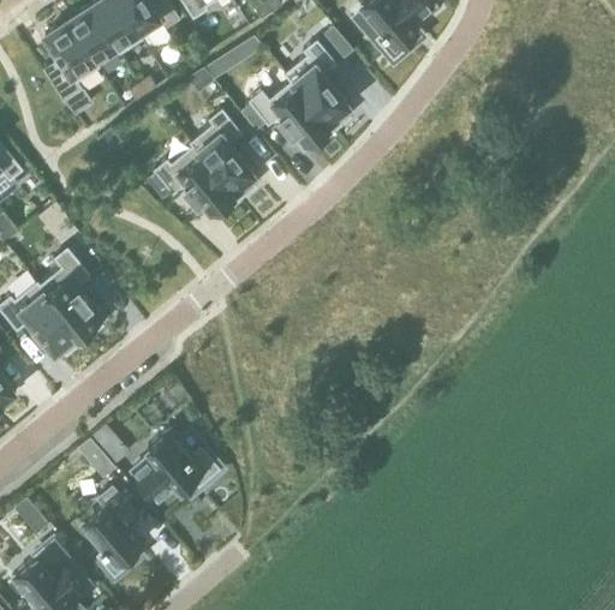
[(115,0),(99,0),(89,6),(117,48),(115,48),(120,55),(144,40),(143,37),(141,39),(115,0)]
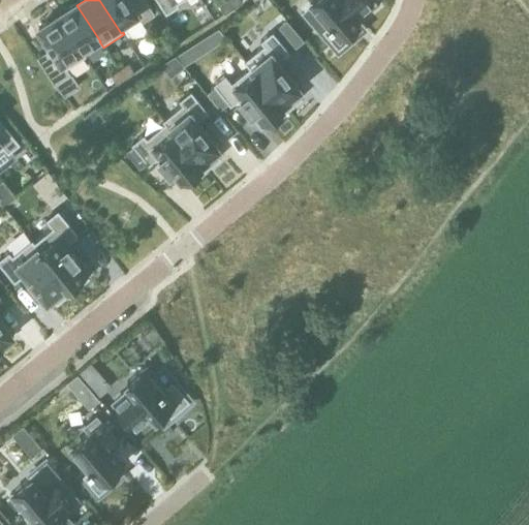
[(123,32),(139,21),(143,25),(156,17),(144,0),(130,0),(129,1),(127,0),(99,0),(121,33),(123,32)]
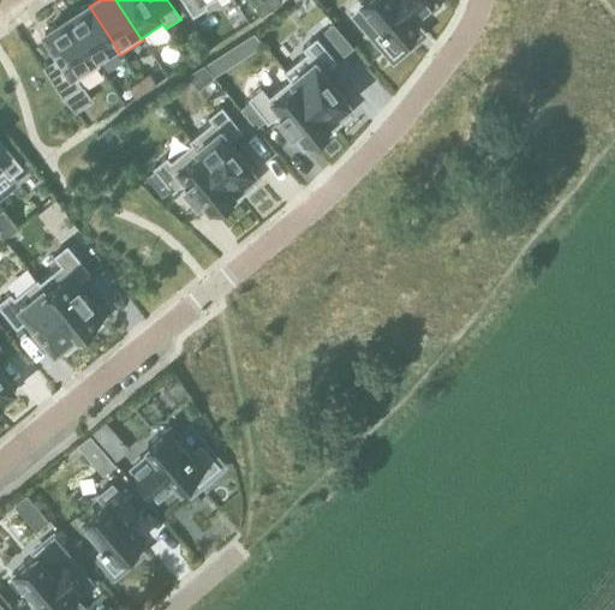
[(202,0),(180,0),(193,19),(208,10),(202,0)]
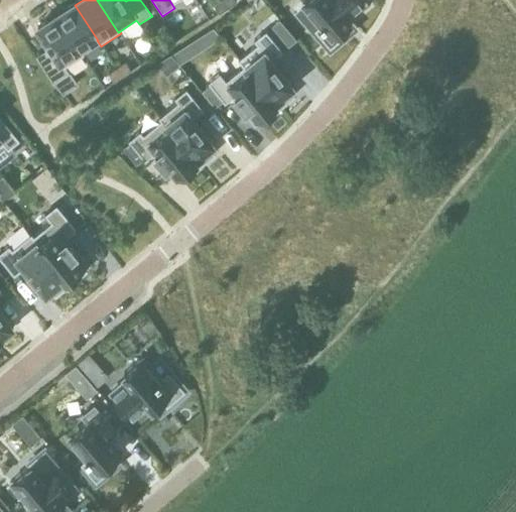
[(233,0),(225,0),(222,2),(228,11),(237,5),(233,0)]
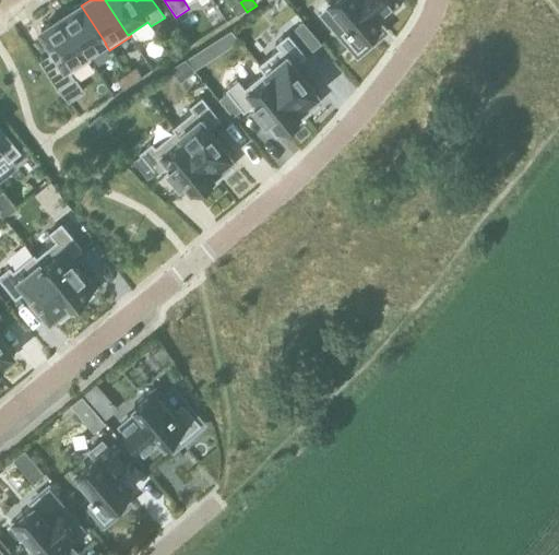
[(334,0),(328,6),(346,30),(339,35),(355,55),(376,39),(371,34),(381,26),(377,21),(397,3),(394,0),(334,0)]
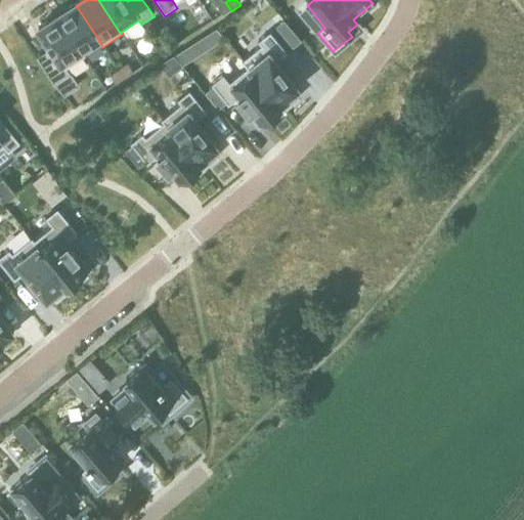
[(217,8),(223,16),(231,11),(225,2),(217,8)]
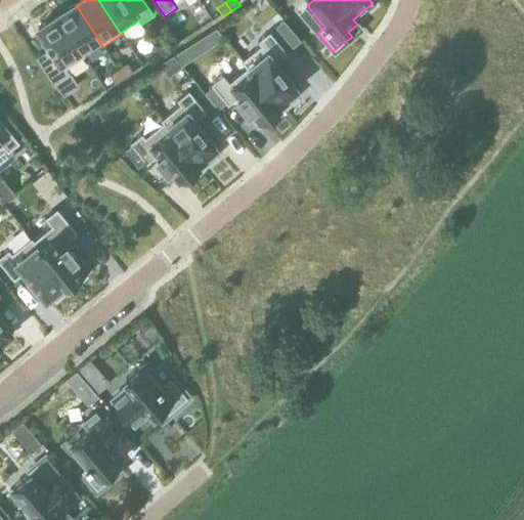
[(76,5),(57,17),(81,52),(82,52),(98,41),(99,41),(76,5)]
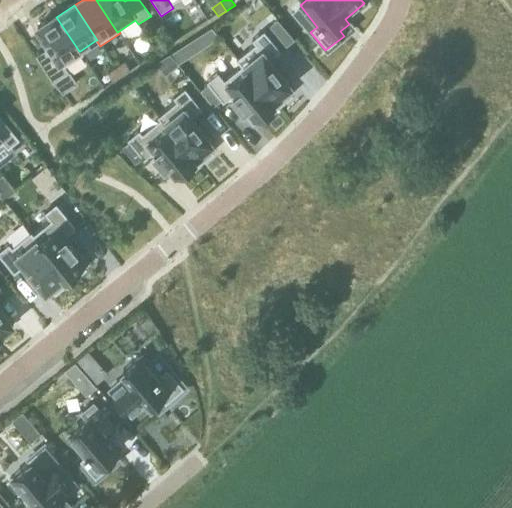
[(56,17),(37,29),(50,50),(36,59),(53,85),(69,75),(65,69),(84,57),(80,51),(79,51),(56,17)]
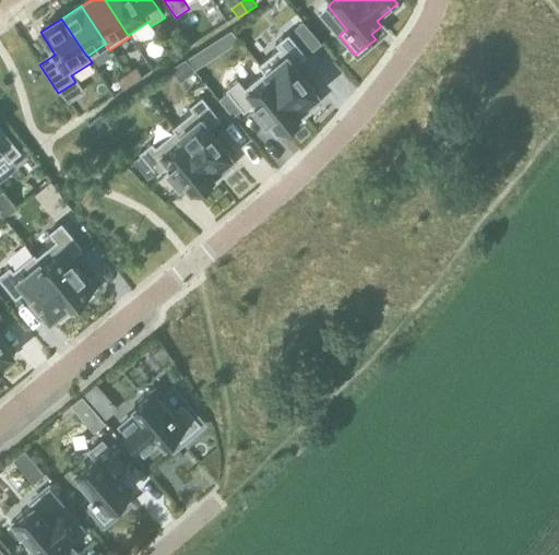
[(157,28),(162,35),(170,31),(165,23),(157,28)]
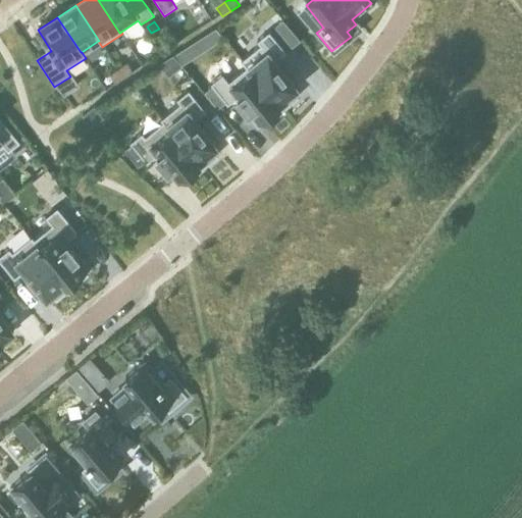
[(247,70),(279,110),(282,113),(299,100),(294,93),(298,90),(275,63),(286,55),(269,34),(257,44),(261,48),(242,63),(247,70)]
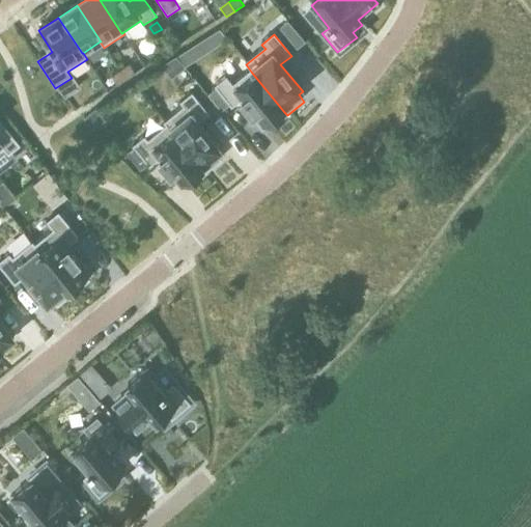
[(129,66),(120,73),(127,81),(135,76),(129,66)]
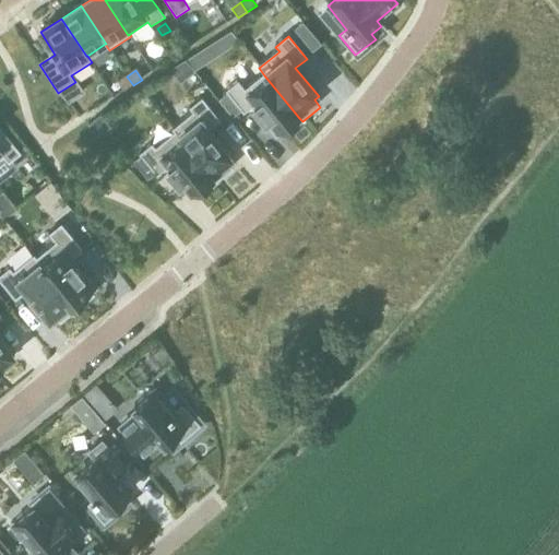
[(299,118),(264,75),(246,91),(238,82),(226,93),(244,115),(254,106),(278,134),(299,118)]
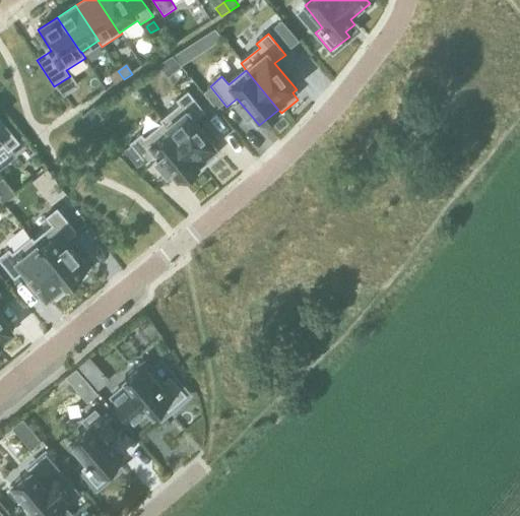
[(110,76),(115,85),(124,79),(118,71),(110,76)]
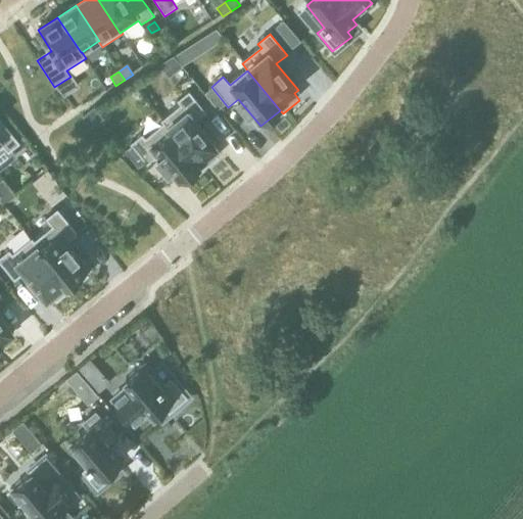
[(189,93),(177,102),(181,106),(161,123),(163,125),(202,173),(219,158),(214,152),(218,149),(195,123),(206,113),(189,93)]
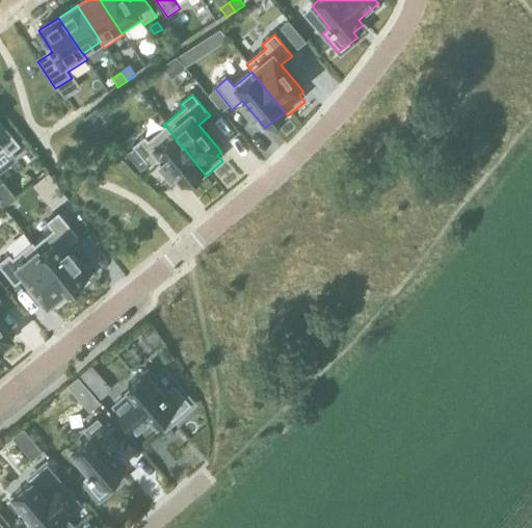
[(0,176),(18,161),(11,155),(21,148),(0,122),(0,176)]
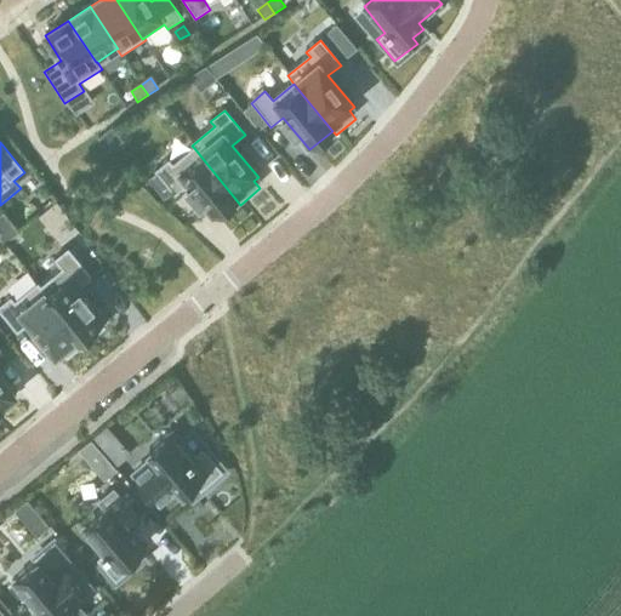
[(155,172),(175,198),(188,187),(200,204),(201,203),(214,218),(217,216),(221,221),(240,205),(194,148),(174,166),(169,161),(155,172)]
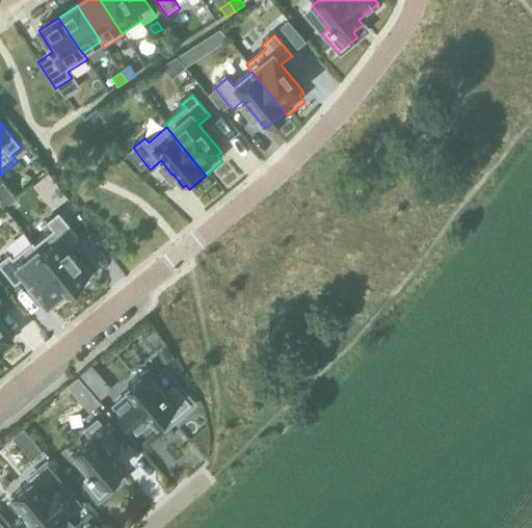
[(54,207),(65,198),(49,176),(36,185),(54,207)]
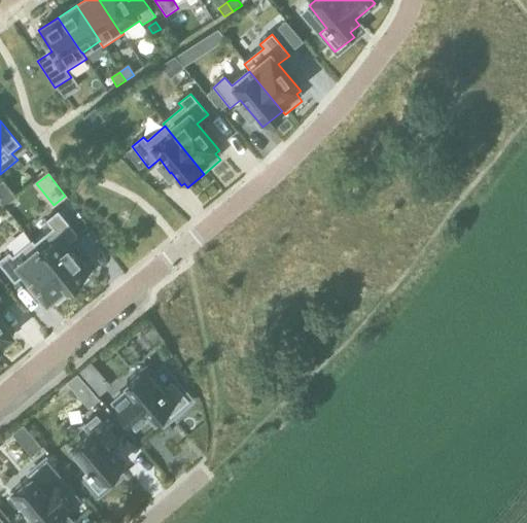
[(58,212),(46,222),(53,230),(35,244),(74,292),(90,279),(86,275),(90,273),(79,259),(68,246),(78,237),(58,212)]
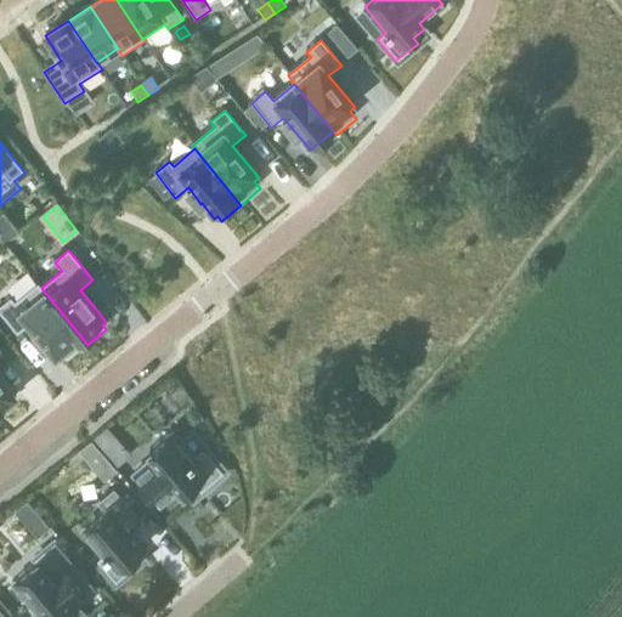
[(11,299),(0,307),(0,313),(17,335),(30,326),(56,357),(61,354),(67,361),(88,345),(41,288),(38,286),(15,304),(11,299)]
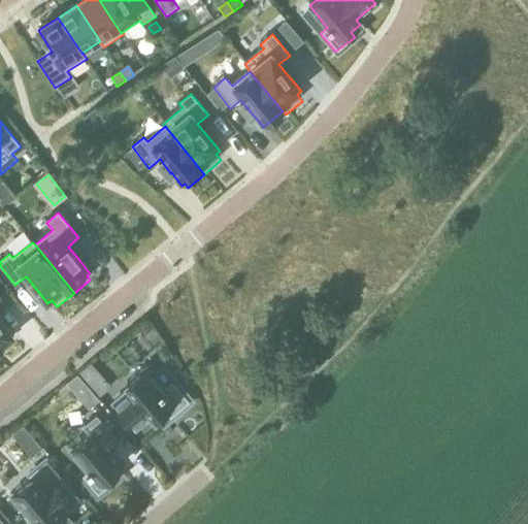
[(0,348),(14,337),(0,319),(0,303),(3,301),(0,297),(0,348)]
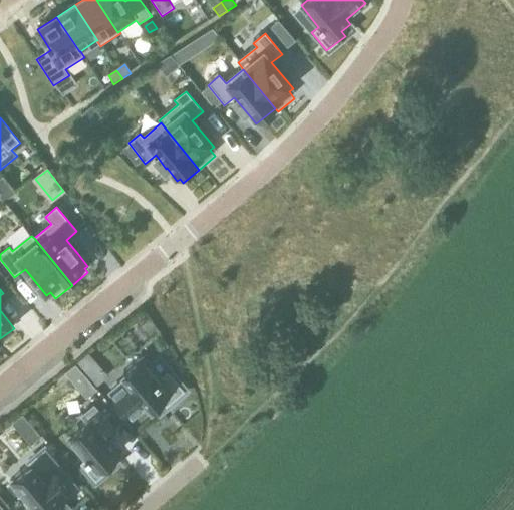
[(88,355),(75,366),(81,373),(94,362),(88,355)]
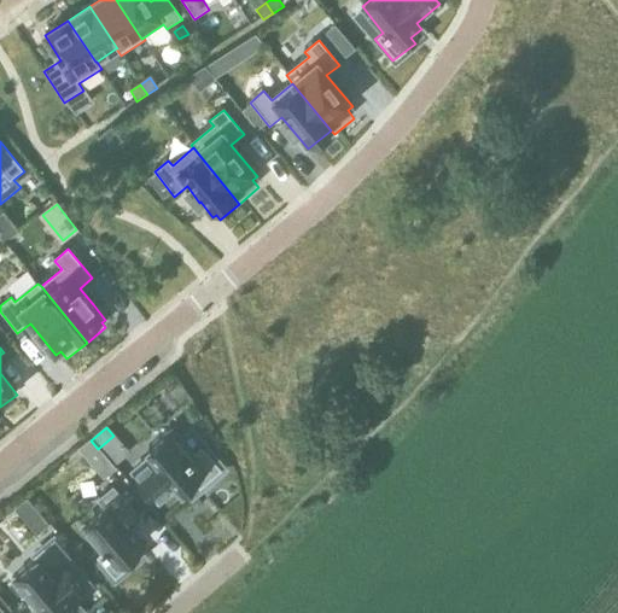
[(172,431),(149,450),(155,457),(133,476),(157,503),(179,485),(185,492),(194,484),(200,491),(222,472),(217,466),(219,465),(209,453),(208,455),(202,448),(193,456),(190,453),(172,431)]
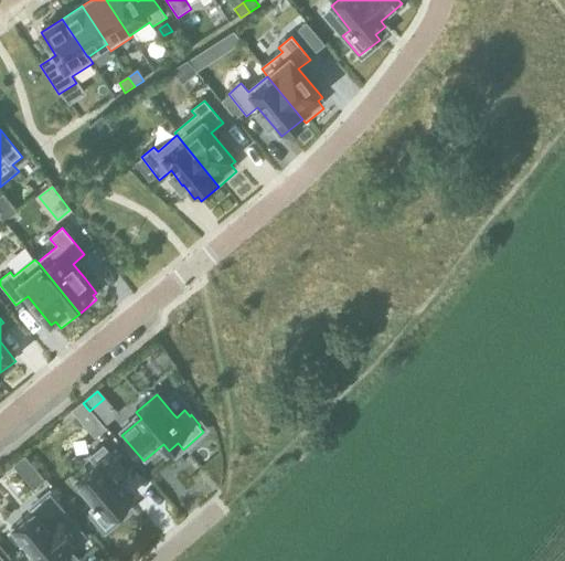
[(83,403),(72,413),(78,421),(89,411),(83,403)]
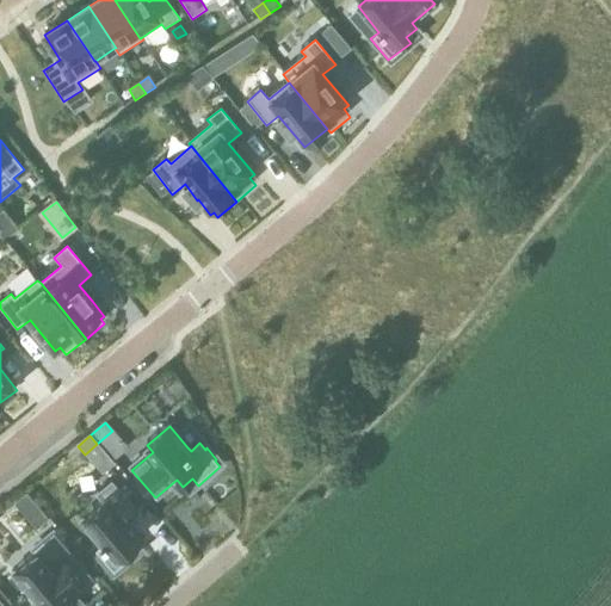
[(137,515),(112,484),(98,496),(104,502),(81,521),(103,546),(96,552),(115,574),(134,557),(129,552),(141,543),(125,525),(137,515)]
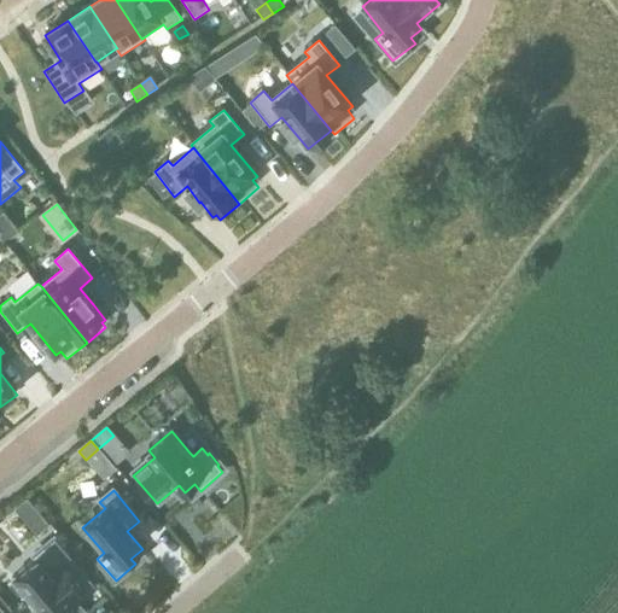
[(39,513),(27,500),(13,511),(25,524),(39,513)]
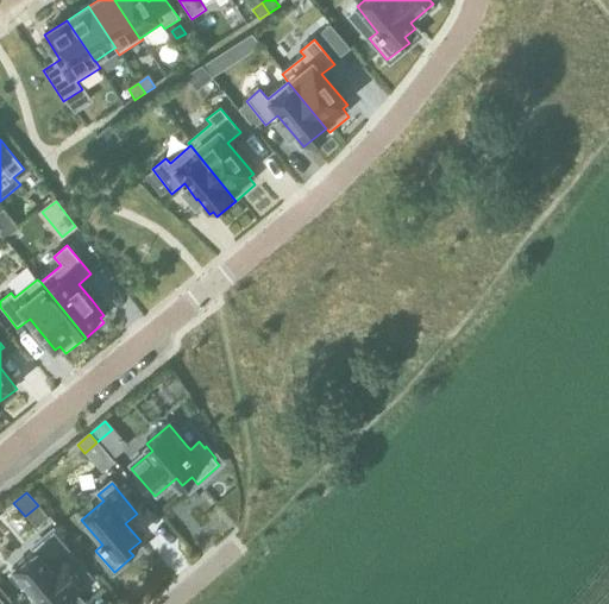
[(73,603),(77,599),(75,596),(94,580),(55,533),(33,551),(36,553),(13,572),(41,603),(73,603)]
